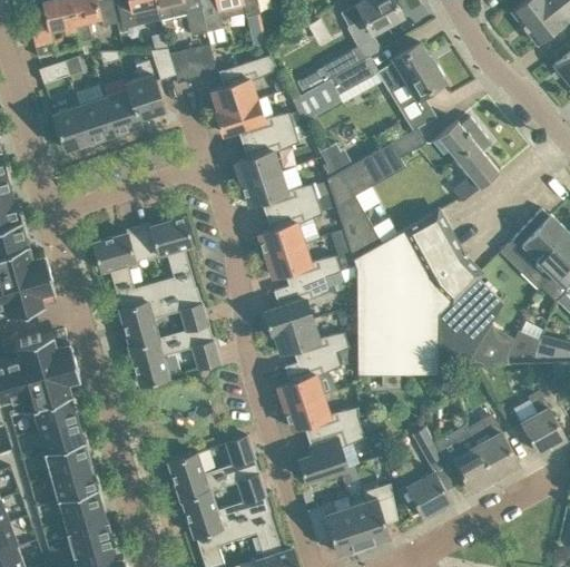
[(76,31),(68,0),(50,0),(41,2),(45,15),(29,19),(35,45),(39,59),(55,55),(50,41),(51,40),(50,31),(62,28),(64,33),(76,31)]
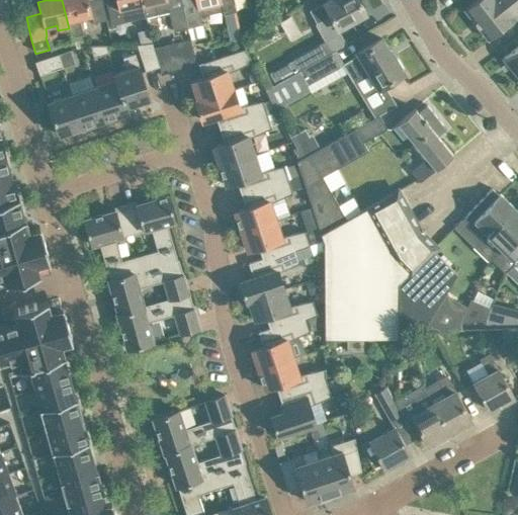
[(105,22),(105,20),(101,1),(89,4),(88,0),(62,0),(69,28),(70,33),(73,45),(84,41),(79,20),(90,17),(92,24),(105,22)]
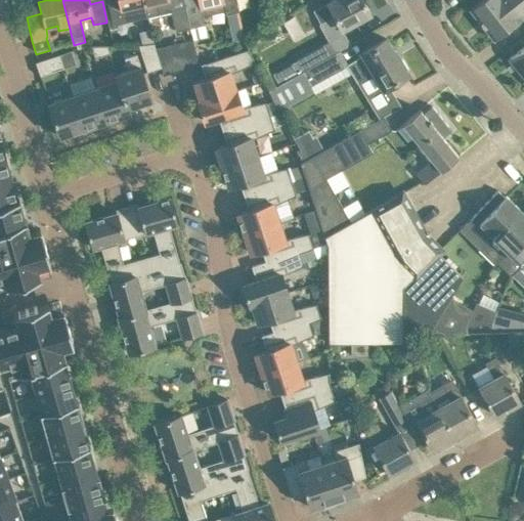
[(117,0),(120,11),(143,5),(142,0),(117,0)]
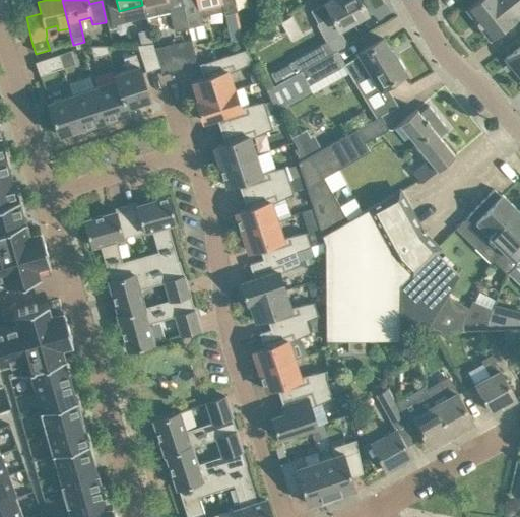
[(191,42),(181,0),(141,0),(142,5),(145,17),(146,19),(157,17),(154,3),(166,0),(173,33),(181,30),(184,44),(191,42)]
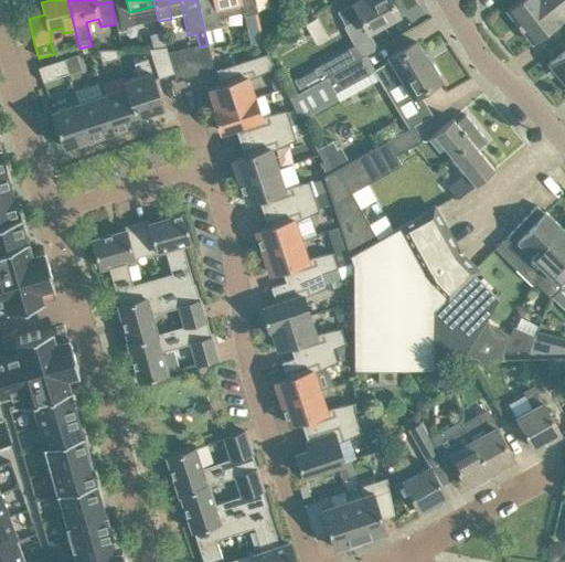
[(243,11),(240,0),(196,0),(208,45),(223,42),(216,17),(243,11)]
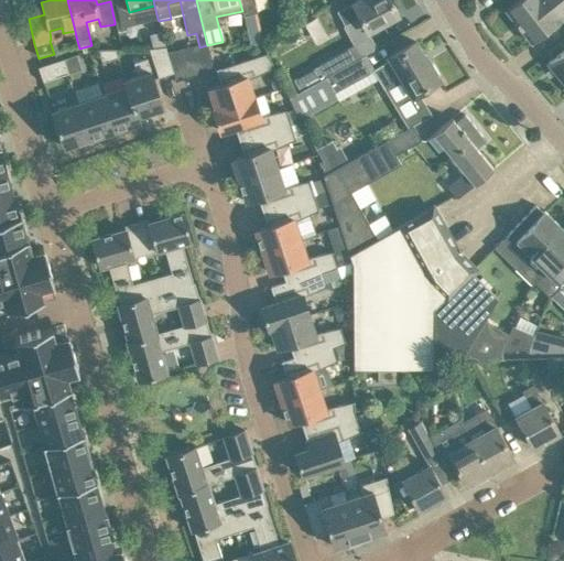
[(243,18),(257,15),(252,0),(239,0),(242,11),(243,18)]
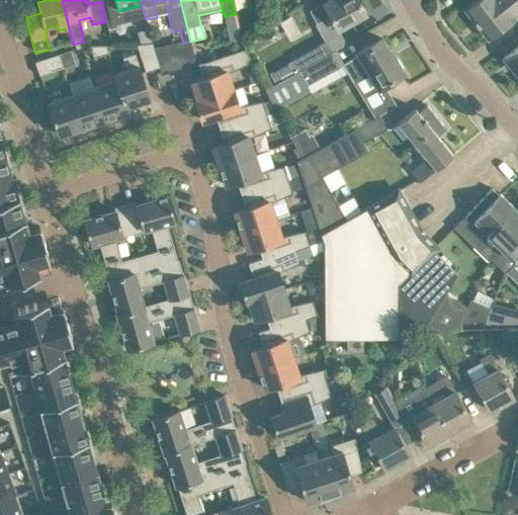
[(338,31),(349,25),(366,16),(357,0),(339,0),(338,0),(332,0),(310,12),(317,25),(322,22),(329,35),(337,30),(338,31)]
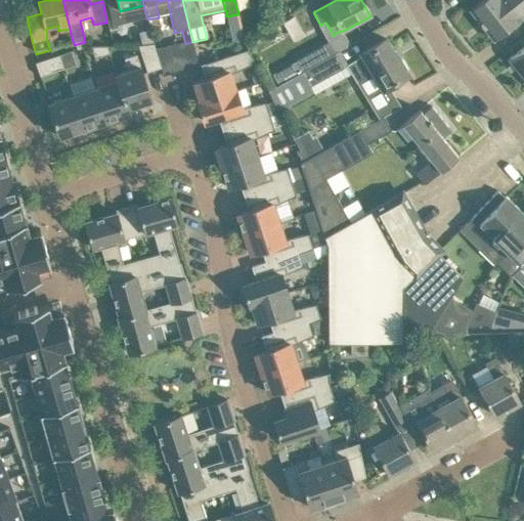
[(523,0),(483,0),(470,11),(494,42),(522,20),(521,18),(523,15),(523,0)]
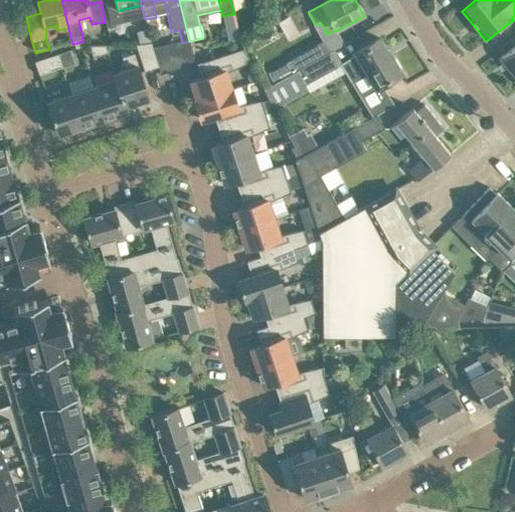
[(356,56),(340,65),(341,66),(348,77),(363,67),(376,90),(383,86),(400,74),(379,40),(362,50),(356,54),(356,56)]
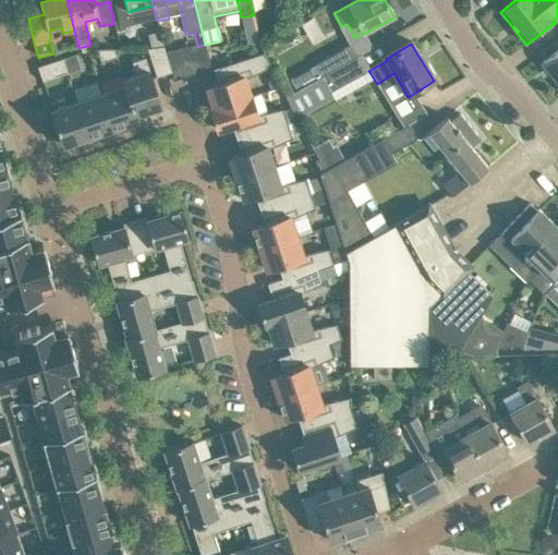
[(316,67),(290,81),(296,93),(358,59),(350,47),(315,65),(316,67)]
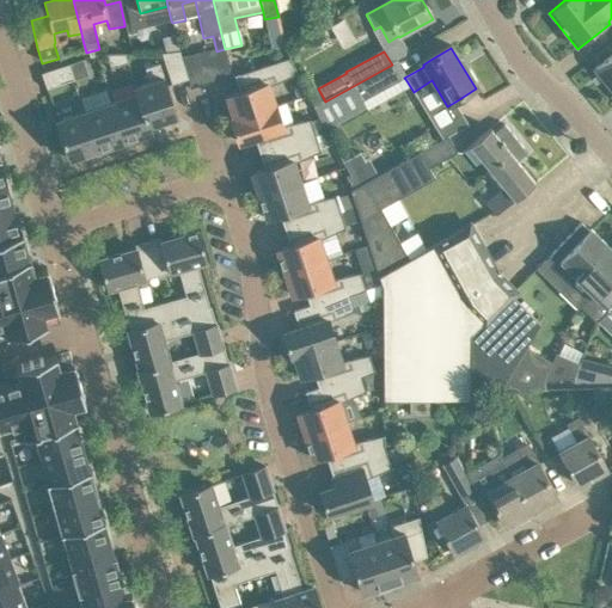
[(161,55),(172,86),(188,81),(179,54),(161,55)]
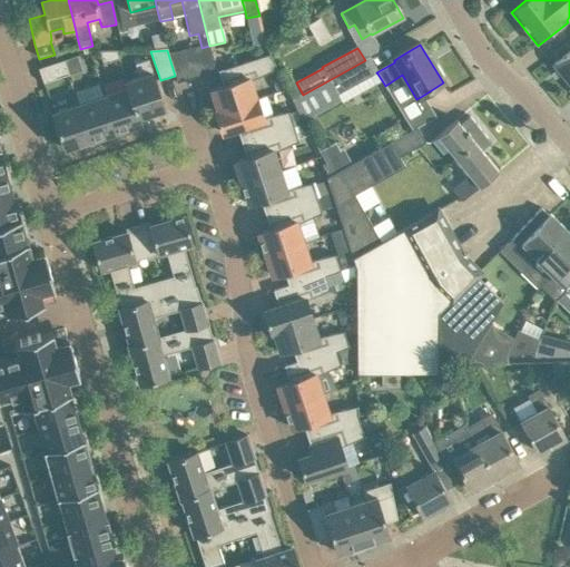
[(569,51),(553,66),(569,86),(569,51)]
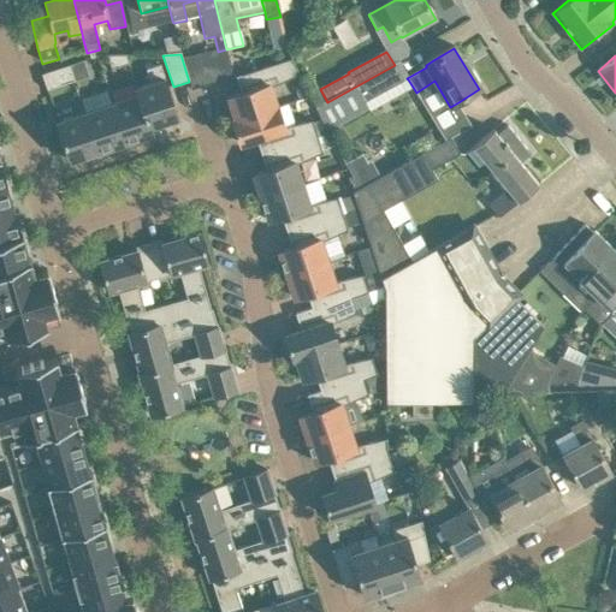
[(107,57),(111,71),(129,65),(126,57),(107,57)]
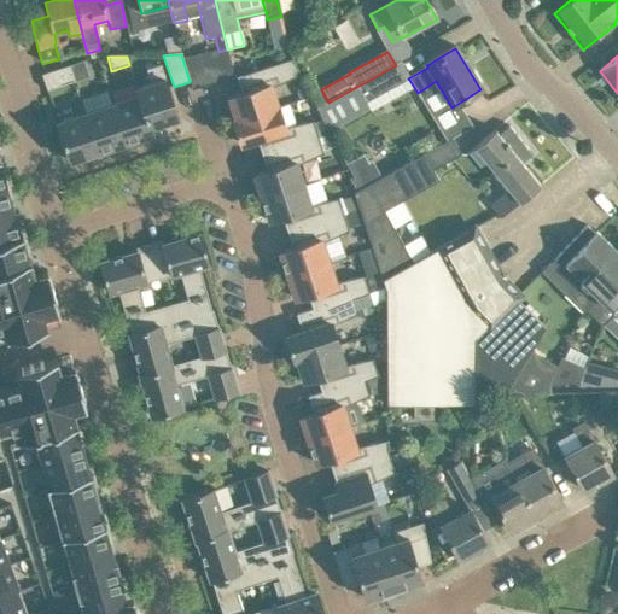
[(227,60),(213,64),(216,79),(231,75),(227,60)]
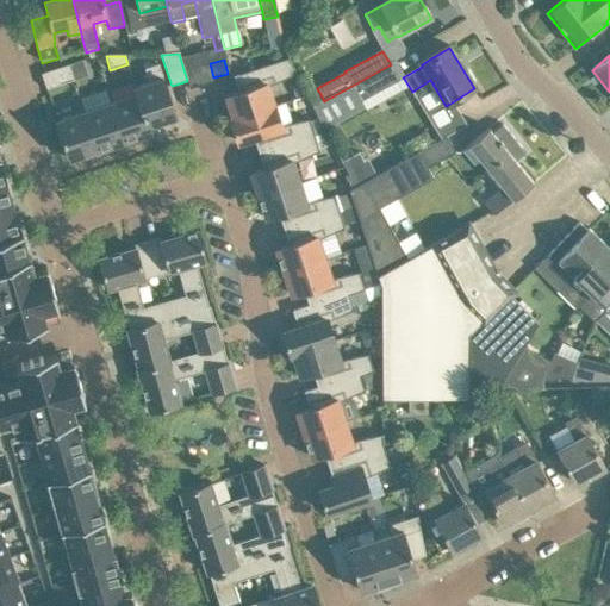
[(240,94),(226,99),(234,120),(231,122),(275,107),(268,88),(297,75),(288,60),(234,77),(240,94)]
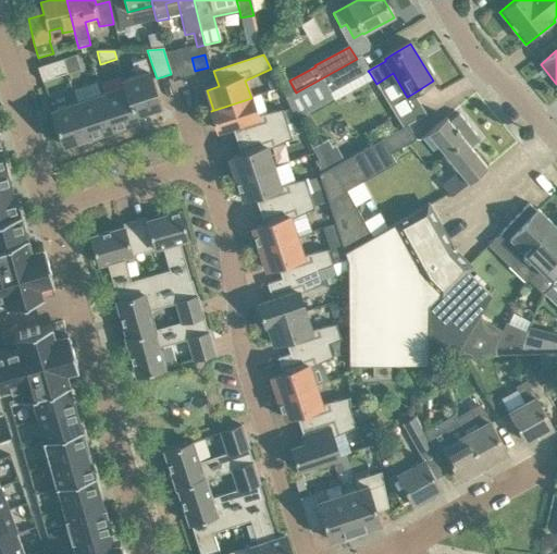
[(76,57),(57,62),(62,77),(81,71),(76,57)]
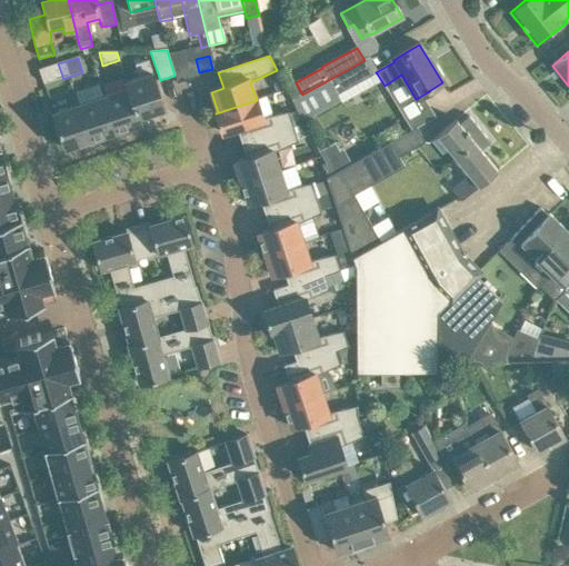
[(293,100),(291,102),(303,123),(341,102),(337,96),(372,75),(365,60),(302,95),(293,100)]
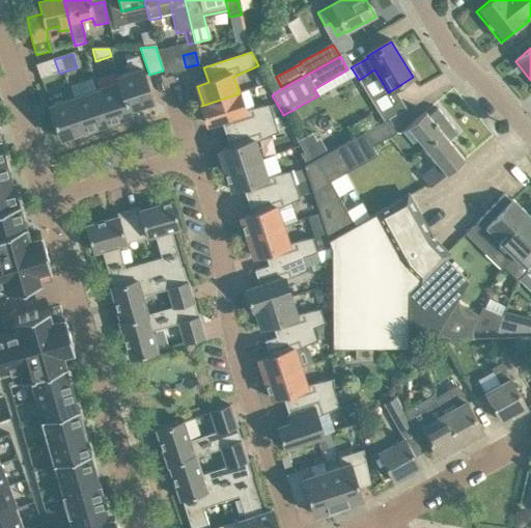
[(54,59),(36,65),(40,79),(59,74),(54,59)]
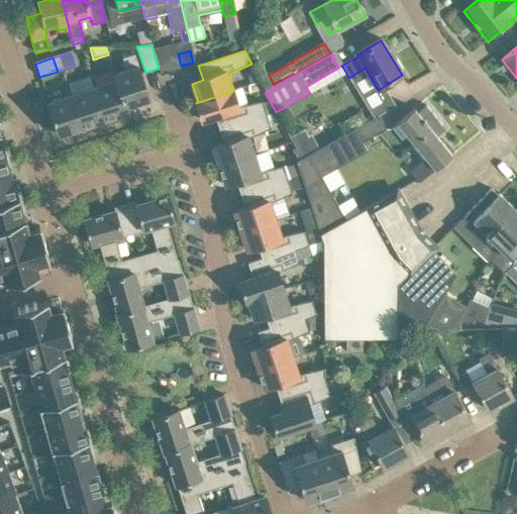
[(138,68),(114,76),(116,81),(117,81),(126,108),(149,100),(138,68)]
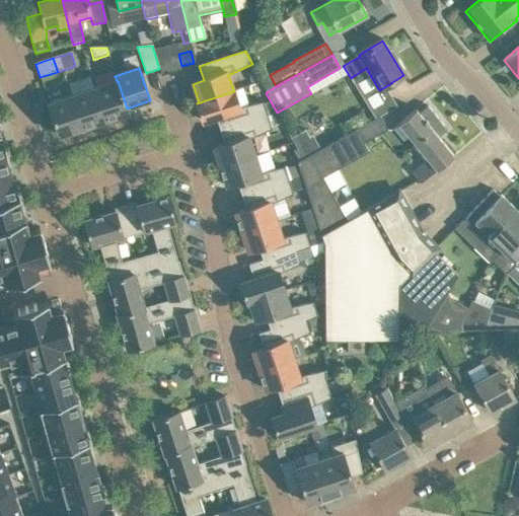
[(117,81),(94,89),(105,122),(129,115),(127,108),(118,81),(117,81)]
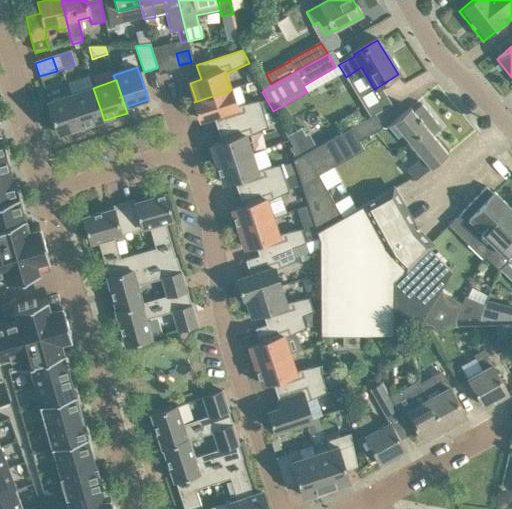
[(93,88),(71,95),(82,128),(104,120),(93,88)]
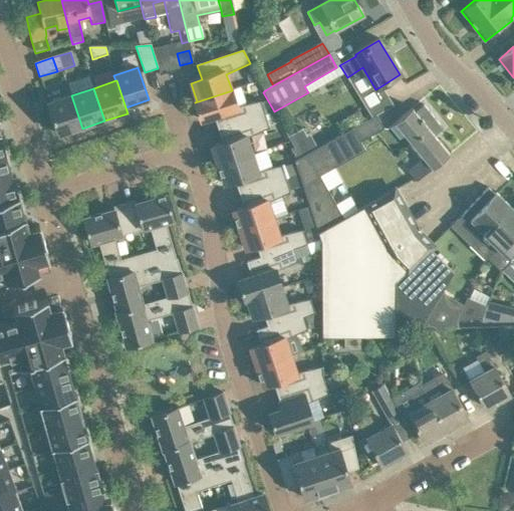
[(232,90),(195,102),(201,121),(214,117),(219,131),(265,115),(260,102),(237,107),(232,90)]
